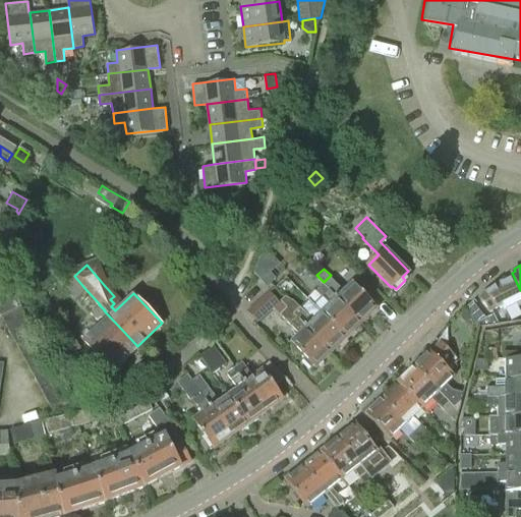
[(519,304),(520,302),(520,290),(512,273),(504,276),(505,280),(496,285),(491,288),(489,287),(482,292),(484,294),(480,298),(489,309),(504,302),(506,306),(517,301),(519,304)]
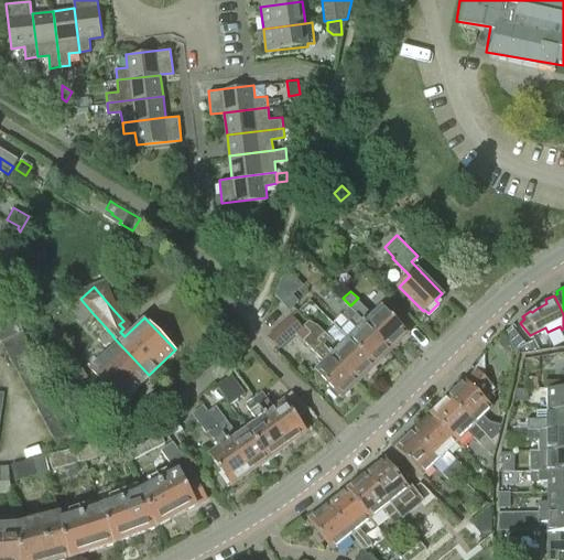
[(358,298),(351,304),(390,346),(407,330),(405,329),(408,326),(399,318),(397,320),(381,303),(372,313),(358,298)]
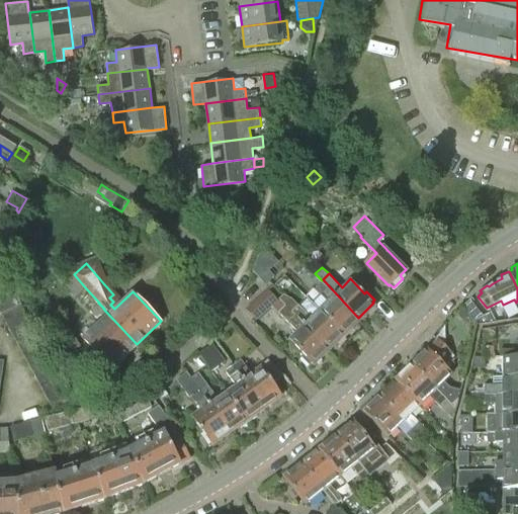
[(0,312),(1,313),(21,302),(8,276),(0,274),(0,312)]
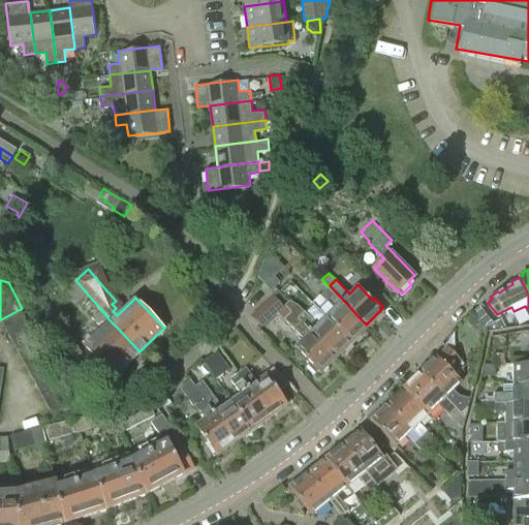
[(79,302),(87,294),(75,280),(66,288),(79,302)]
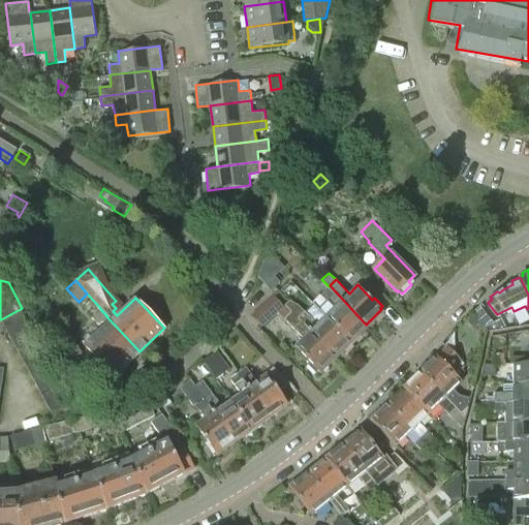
[(350,341),(366,325),(330,285),(329,286),(321,294),(335,307),(327,315),(350,341)]
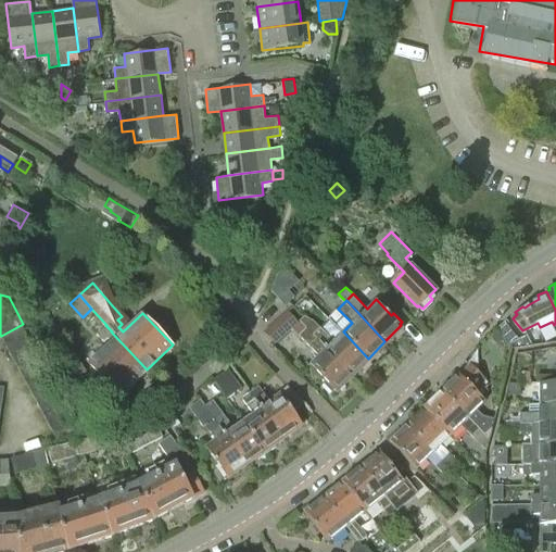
[(288,309),(265,329),(274,339),(298,318),(288,309)]
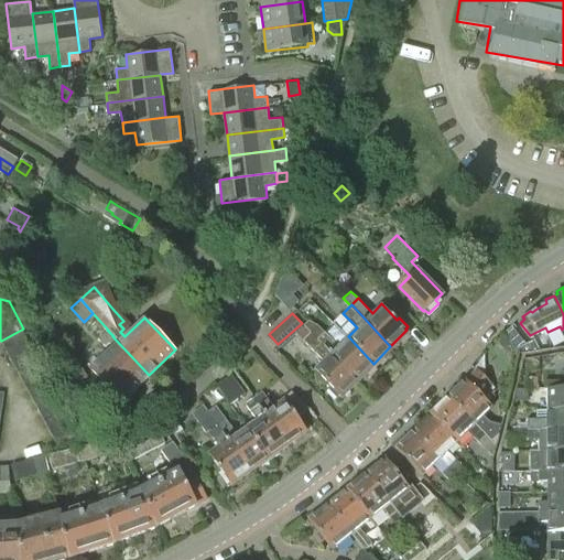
[(525,342),(511,325),(503,333),(520,352),(540,348),(535,337),(525,342)]
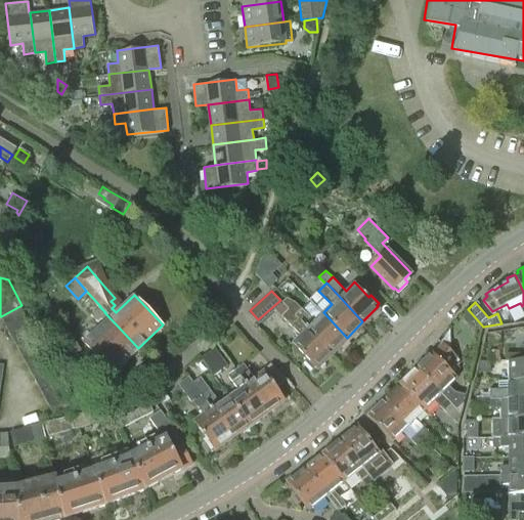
[(339,345),(347,338),(323,312),(314,320),(302,307),(301,308),(297,304),(291,310),(291,311),(331,353),(339,345)]
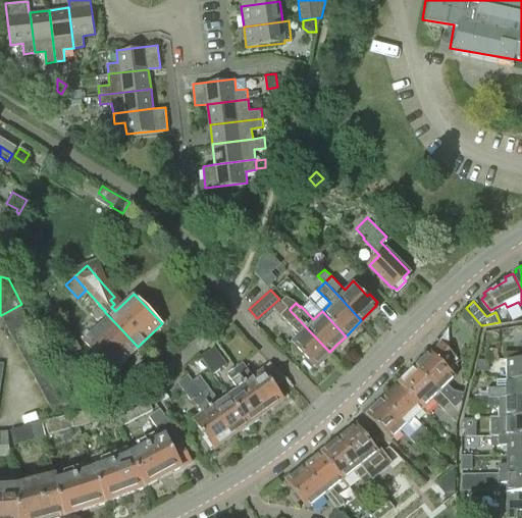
[(21,304),(1,315),(6,324),(27,314),(21,304)]
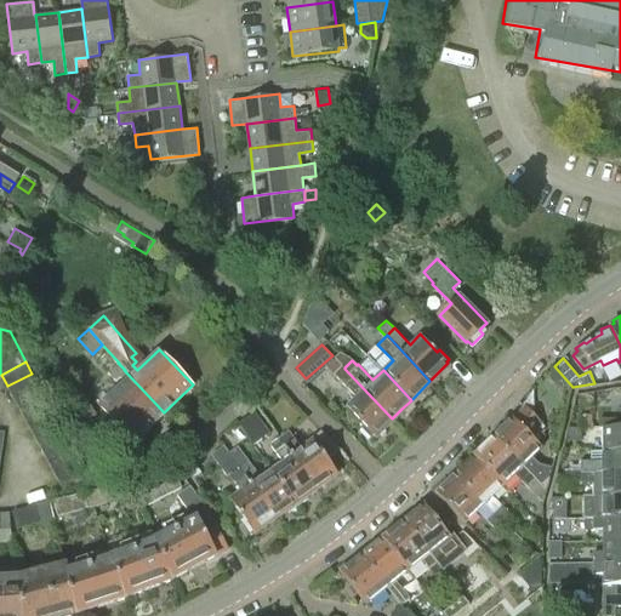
[(135,440),(164,412),(124,370),(125,370),(118,363),(108,371),(117,380),(120,376),(125,381),(101,404),(114,420),(106,427),(125,446),(134,439),(135,440)]
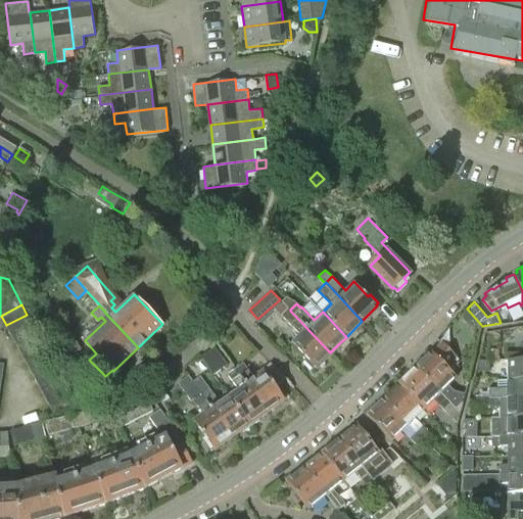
[(290,311),(290,310),(286,307),(280,312),(287,320),(300,333),(291,342),(305,357),(304,359),(313,367),(314,365),(315,366),(330,352),(290,311)]
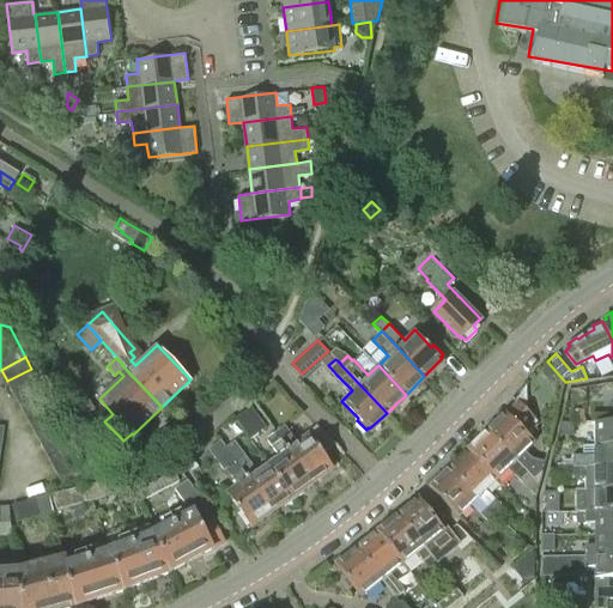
[(13,393),(37,380),(31,369),(7,381),(13,393)]
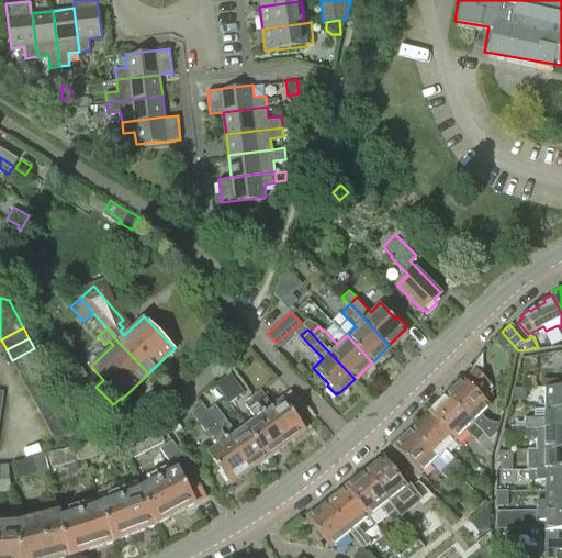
[(70,347),(56,356),(72,384),(88,376),(70,347)]
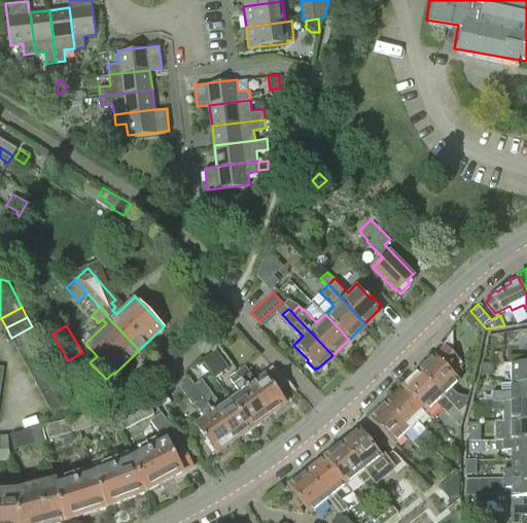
[(32,326),(11,338),(16,347),(37,336),(32,326)]
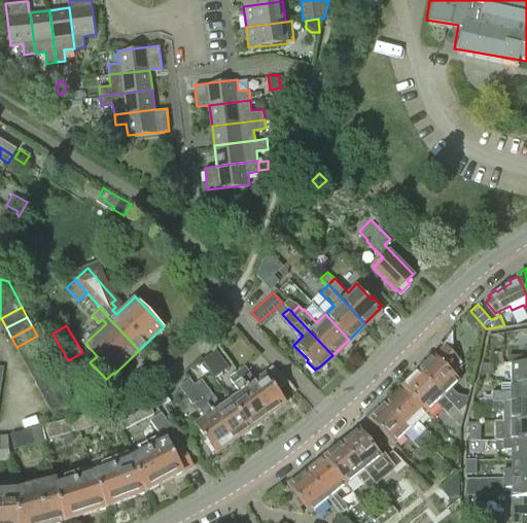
[(16,347),(23,356),(42,346),(37,336),(16,347)]
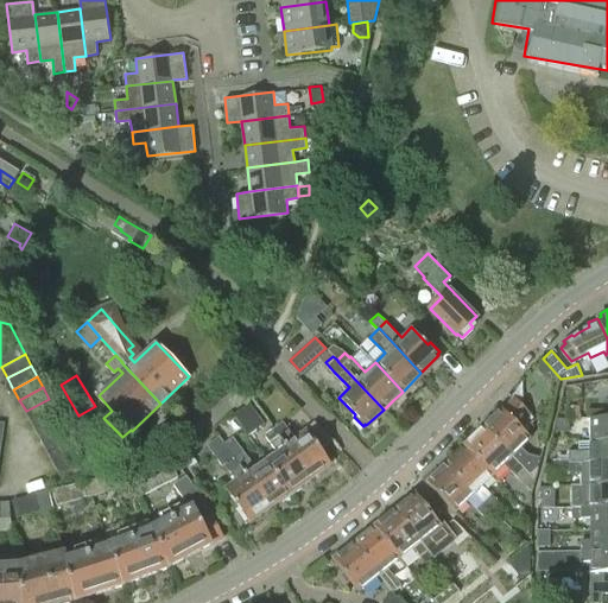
[(486,425),(512,454),(531,436),(519,424),(531,412),(515,395),(502,407),(504,407),(486,425)]
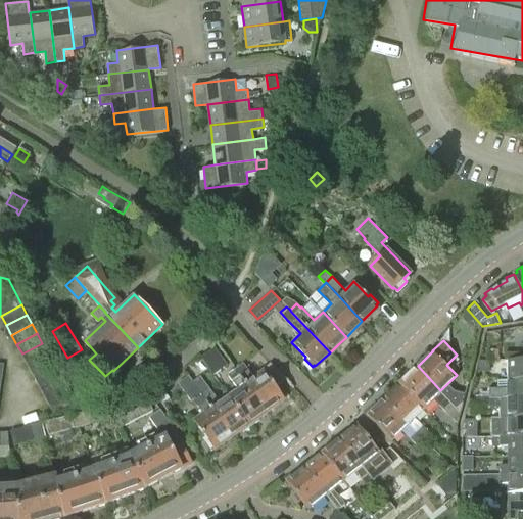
[(48,352),(42,343),(22,354),(28,364),(48,352)]
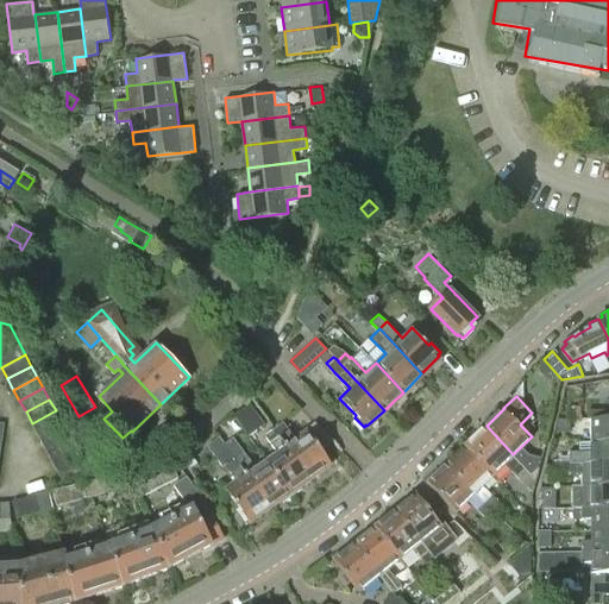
[(607,407),(588,407),(588,417),(590,417),(591,417),(607,417),(607,407)]
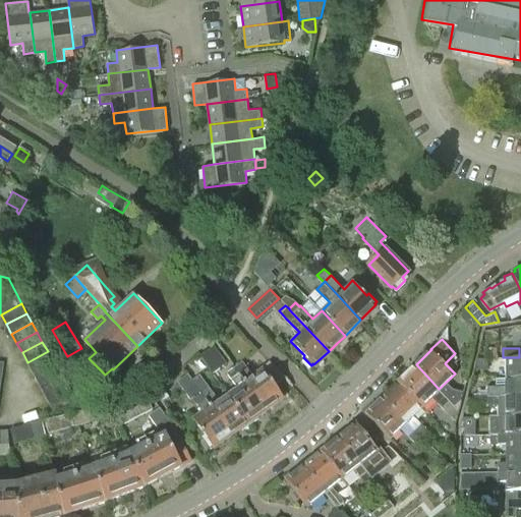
[(213,371),(223,364),(212,349),(201,356),(213,371)]
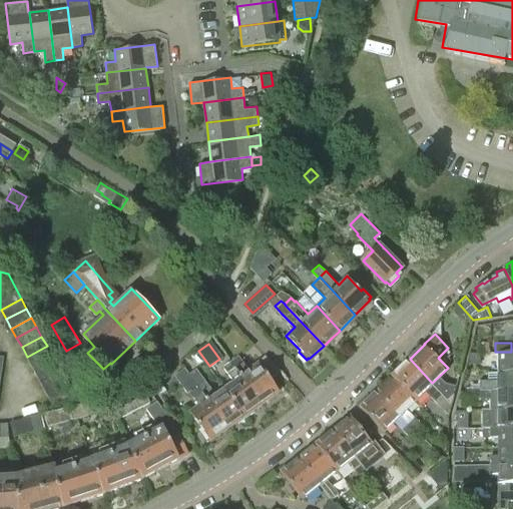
[(52,355),(47,346),(27,357),(32,366),(52,355)]
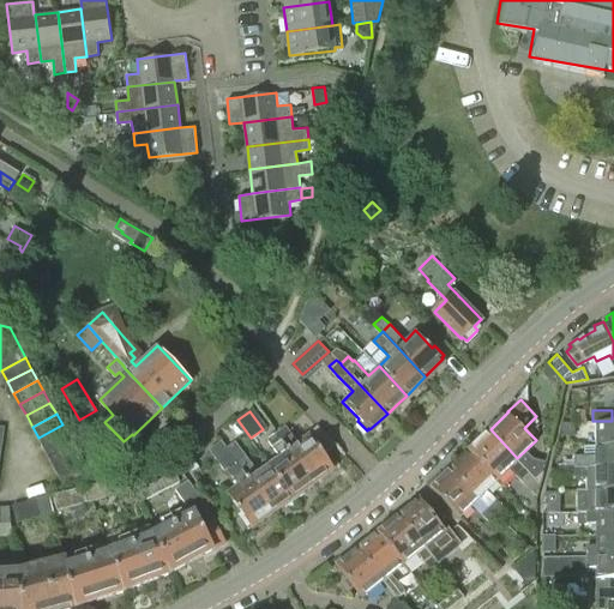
[(596,421),(596,444),(613,444),(613,420),(612,421),(596,421)]
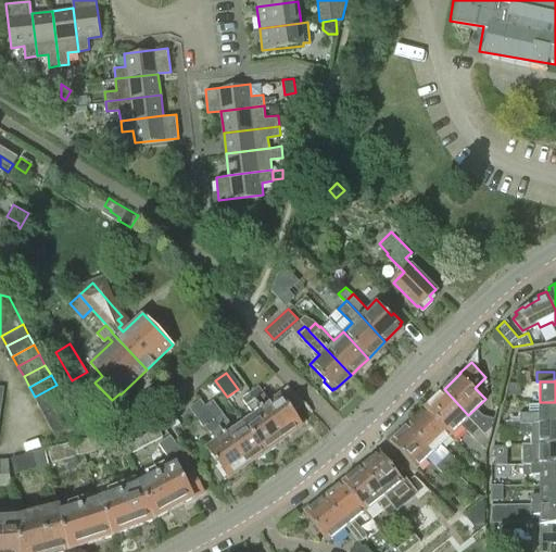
[(519,393),(519,381),(508,381),(508,393),(519,393)]
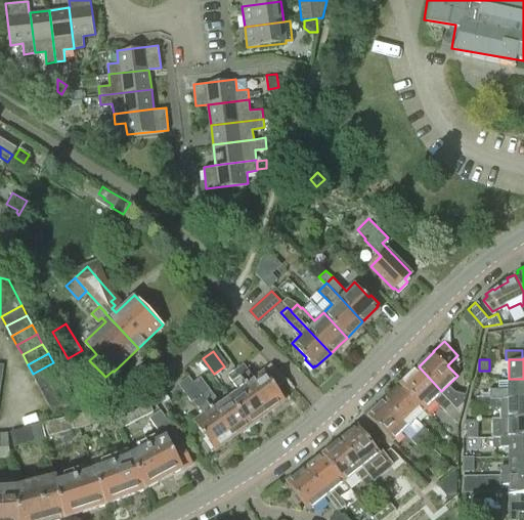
[(244,361),(235,367),(266,412),(286,398),(284,395),(286,394),(278,385),(287,378),(271,361),(263,369),(265,370),(255,377),(244,361)]
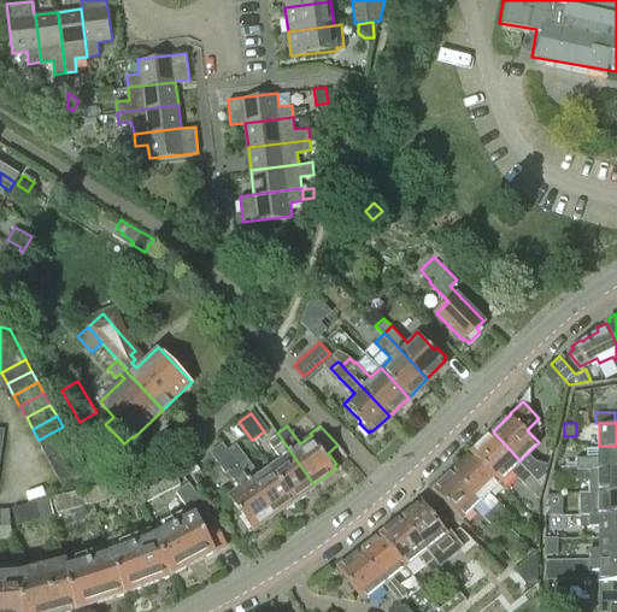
[(63,427),(39,440),(45,451),(69,439),(63,427)]
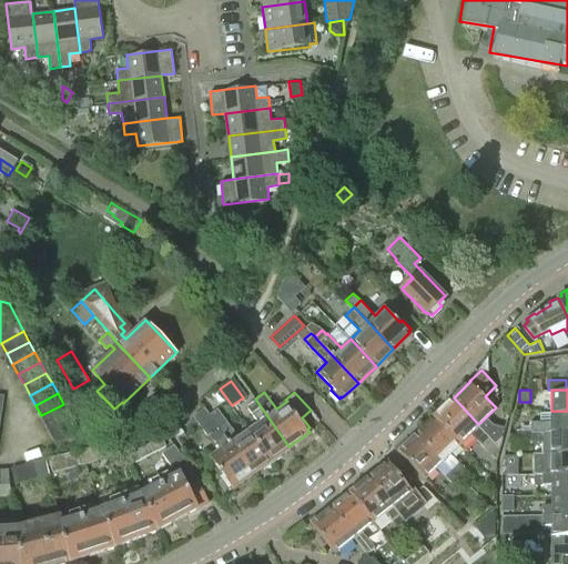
[(489,435),(478,424),(454,398),(436,414),(460,442),(469,433),(480,444),(496,459),(499,446),(500,446),(503,436),(501,436),(495,442),(489,435)]
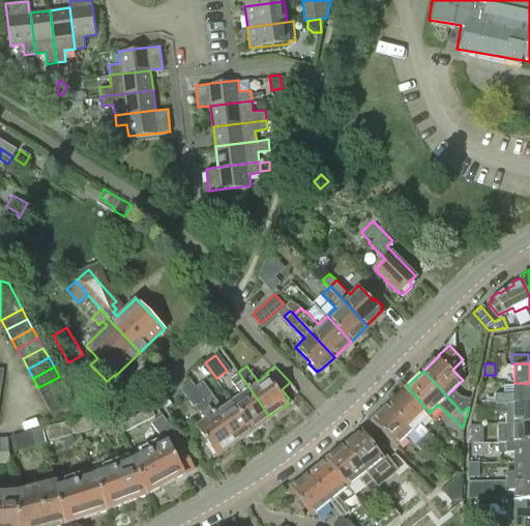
[(261,424),(269,416),(238,372),(230,378),(241,392),(232,401),(253,431),(262,425),(261,424)]
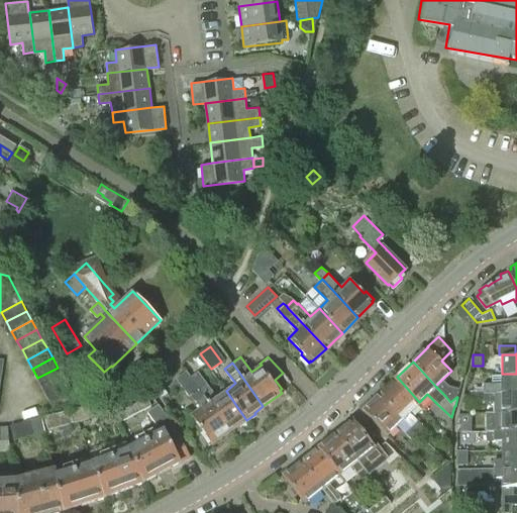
[(240,425),(246,420),(226,391),(217,397),(206,381),(194,364),(186,370),(228,431),(239,423),(240,425)]
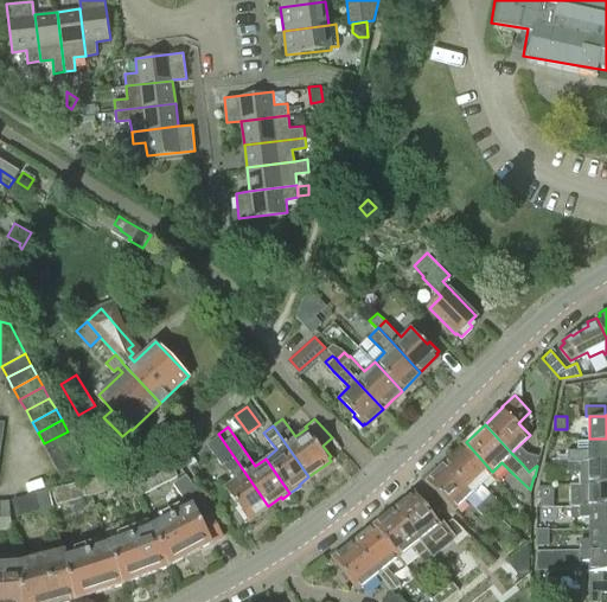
[(50,455),(74,442),(68,431),(44,443),(50,455)]
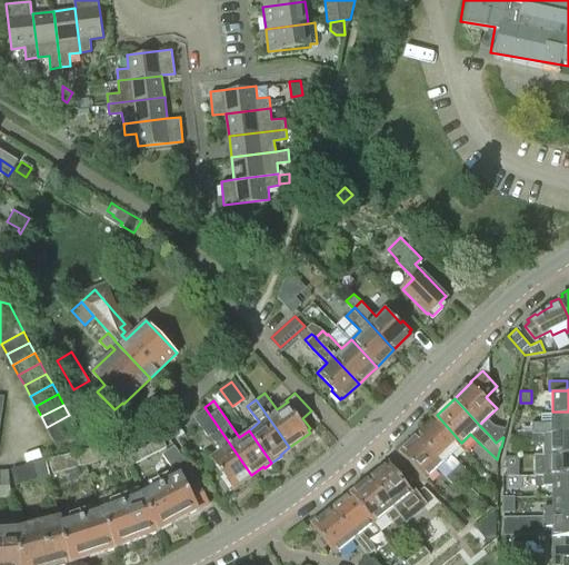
[(122,440),(147,418),(136,407),(111,429),(122,440)]
